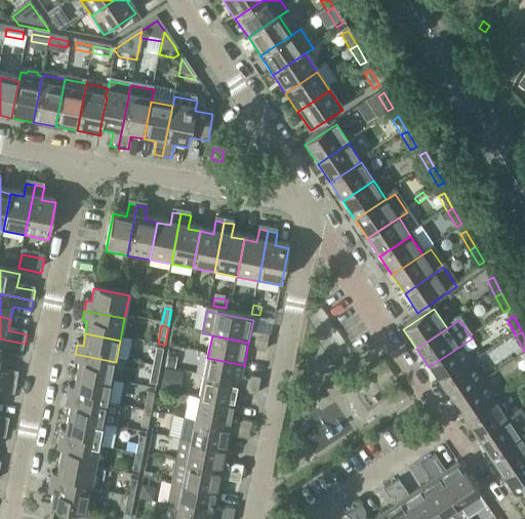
[(254,344),(268,346),(269,337),(260,336),(255,340),(254,344)]
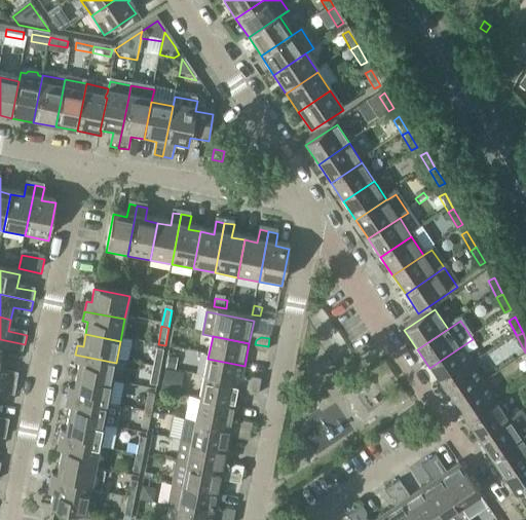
[(0,362),(2,363),(4,350),(23,355),(25,344),(0,339),(0,362)]
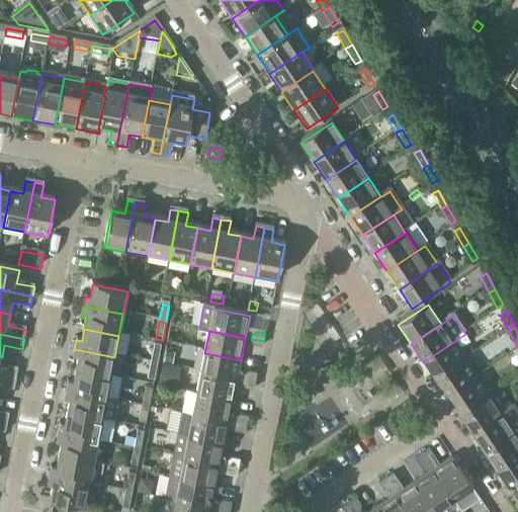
[(264,341),(251,339),(250,343),(254,349),(262,350),(264,341)]
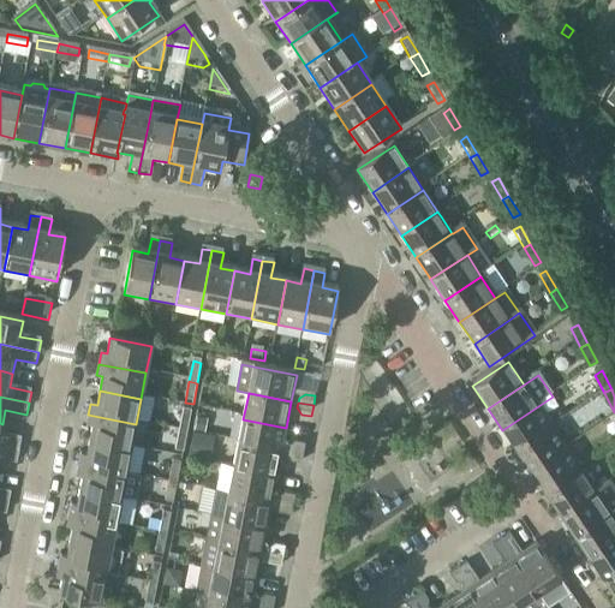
[(538,406),(502,430),(517,452),(553,428),(538,406)]
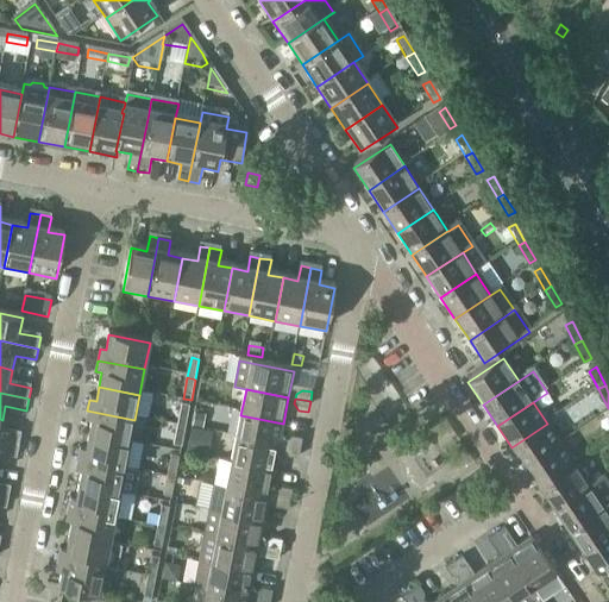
[(177,428),(186,430),(189,409),(181,408),(177,428)]
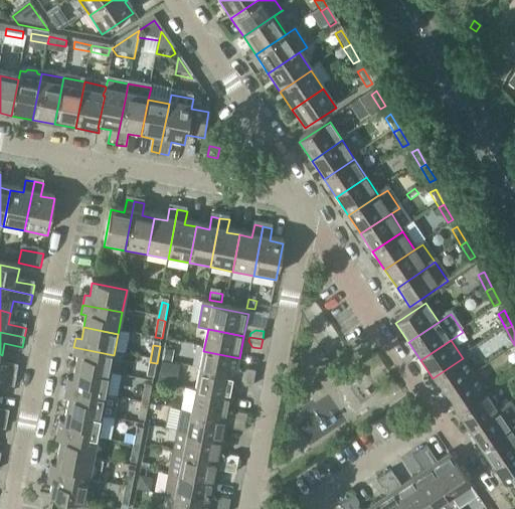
[(114,355),(73,347),(72,356),(77,357),(75,370),(110,376),(114,355)]
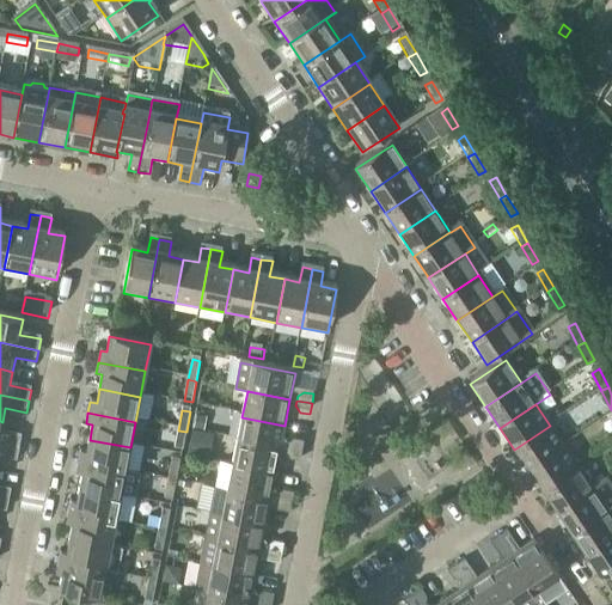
[(285,426),(242,417),(237,442),(280,450),(285,426)]
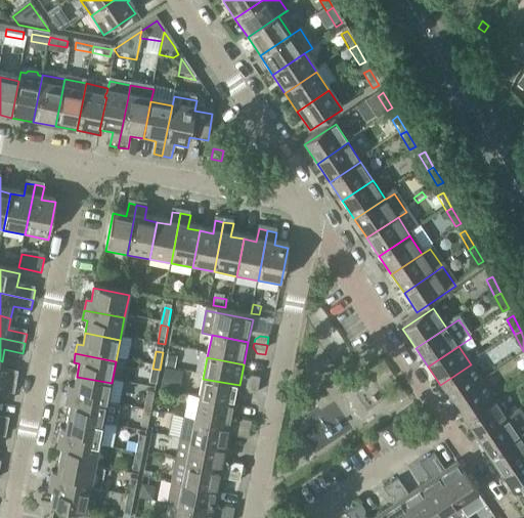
[(177,360),(168,358),(165,370),(175,372),(177,360)]
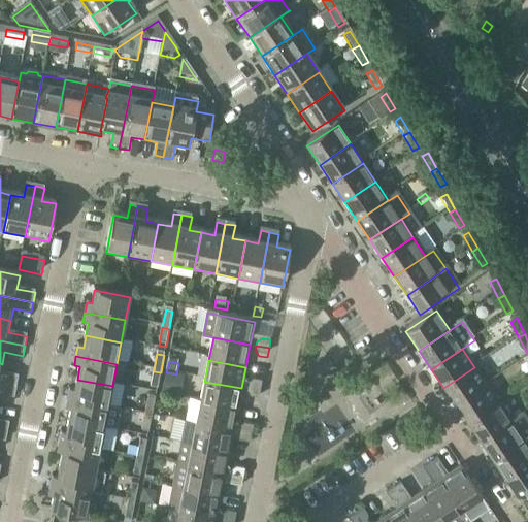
[(0,387),(15,390),(18,380),(0,376),(0,373),(2,364),(0,363),(0,387)]
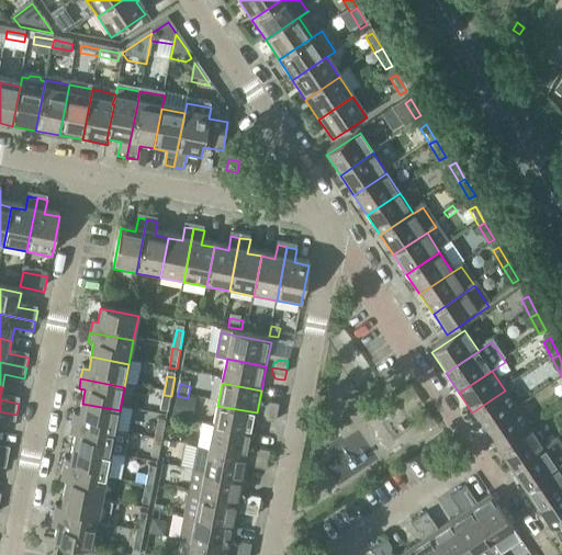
[(505,391),(472,412),(485,432),(518,410),(505,391)]
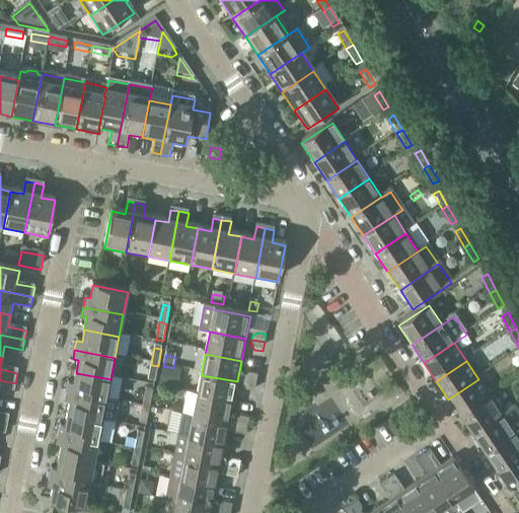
[(158,366),(151,365),(148,382),(154,383),(158,366)]
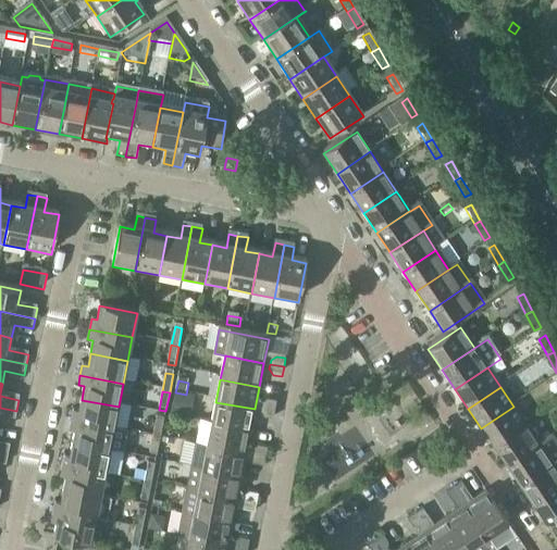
[(193,398),(175,394),(171,416),(188,420),(193,398)]
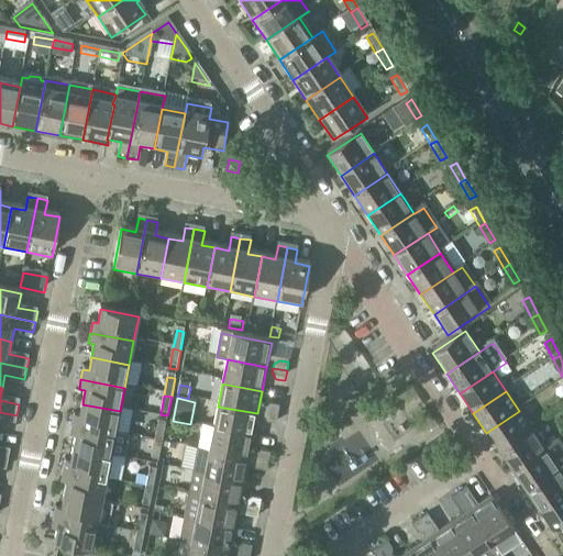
[(120,411),(83,404),(79,418),(74,417),(72,426),(114,435),(120,411)]
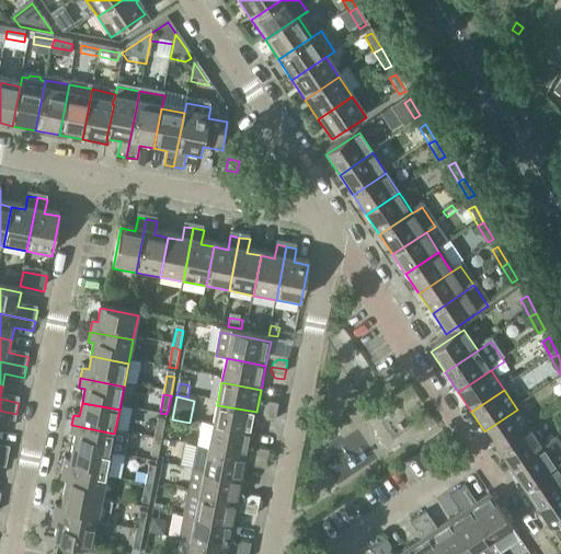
[(213,428),(252,436),(256,412),(217,405),(213,428)]
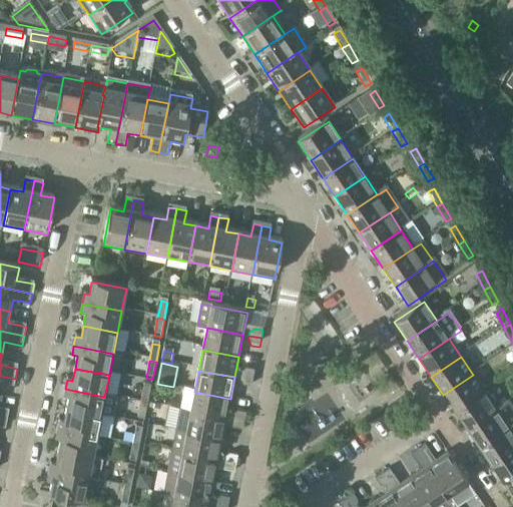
[(240,378),(252,381),(254,373),(246,371),(240,375),(240,378)]
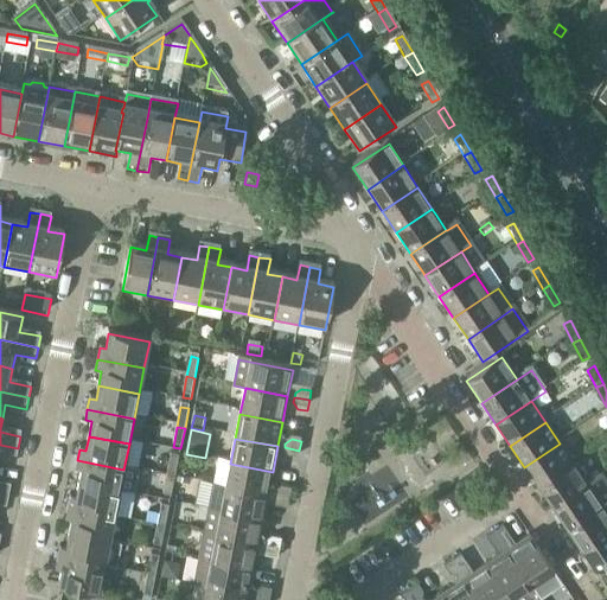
[(538,489),(575,465),(560,444),(524,467),(538,489)]
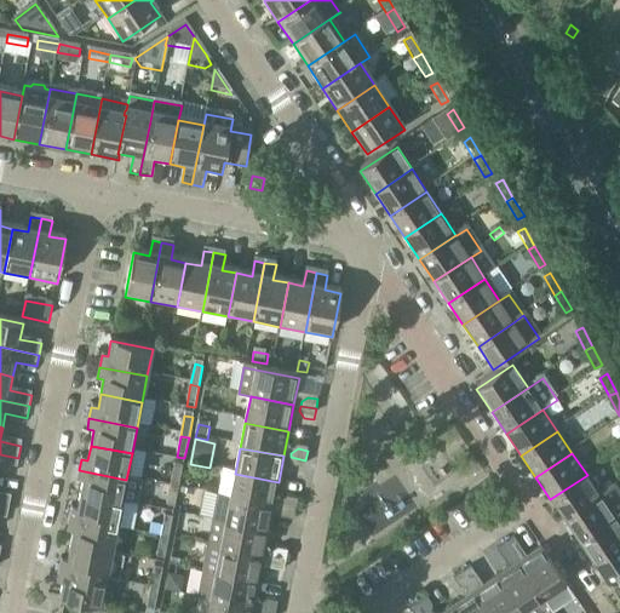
[(0,465),(17,469),(18,458),(0,454),(0,465)]
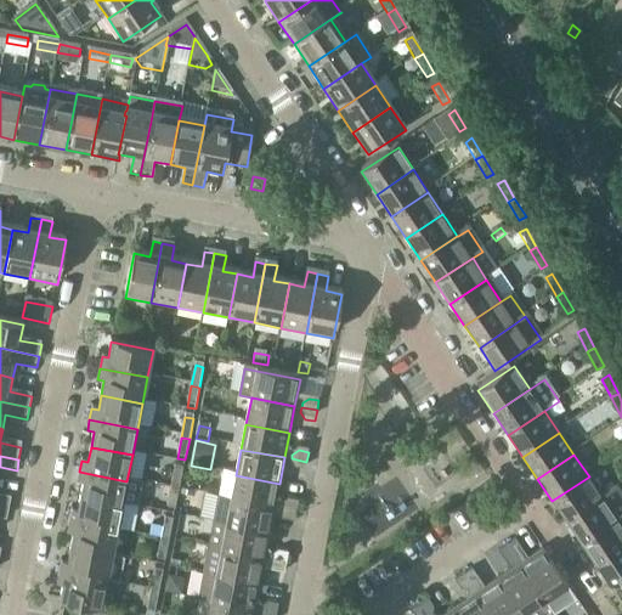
[(306,462),(292,458),(290,464),(294,470),(305,473),(306,462)]
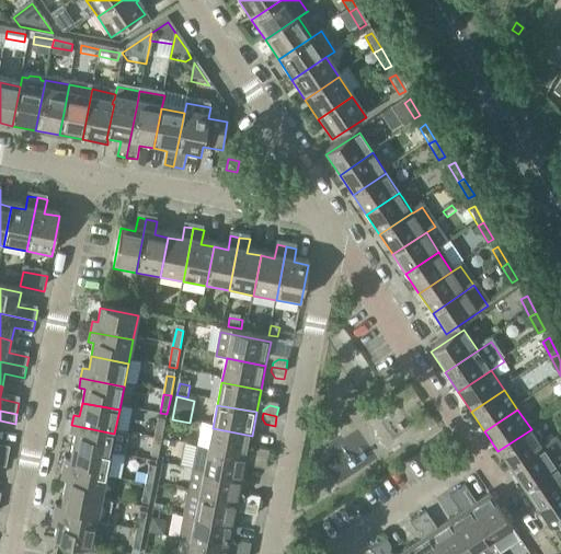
[(155,441),(161,442),(165,424),(158,422),(155,441)]
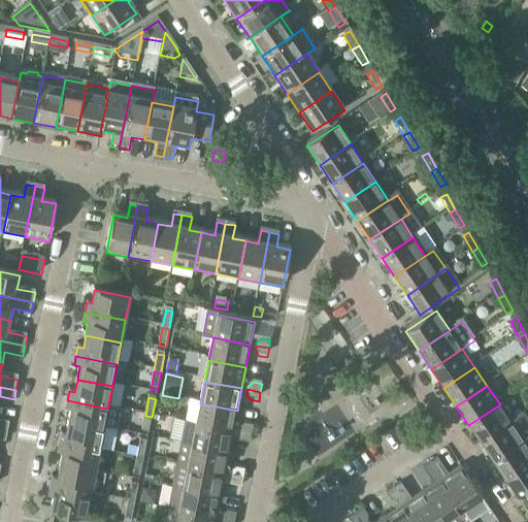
[(107,409),(67,400),(65,411),(70,412),(68,424),(103,430),(107,409)]
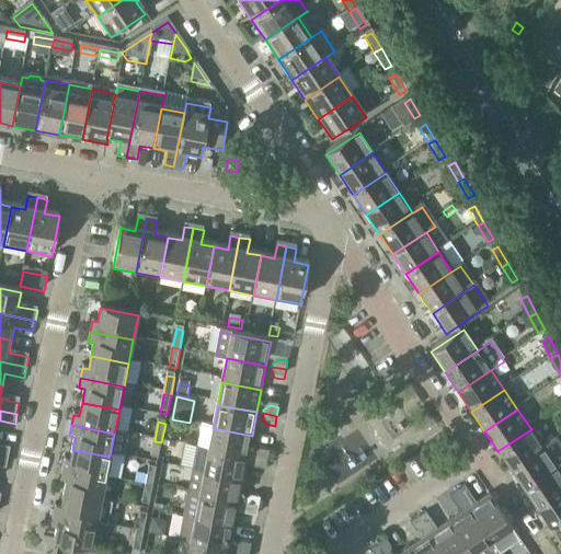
[(252,436),(213,428),(202,426),(197,449),(247,459),(252,436)]
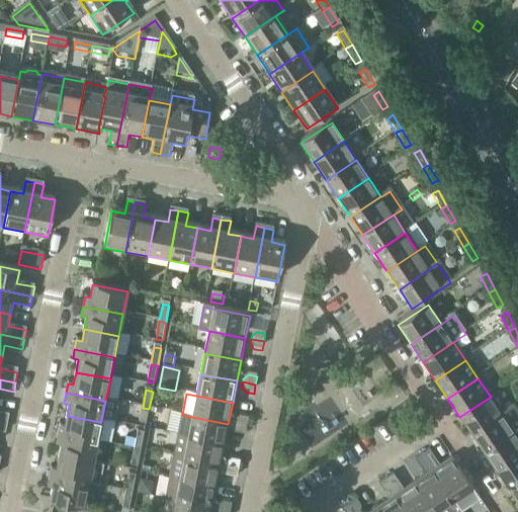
[(491,397),(459,417),(472,435),(502,415),(491,397)]
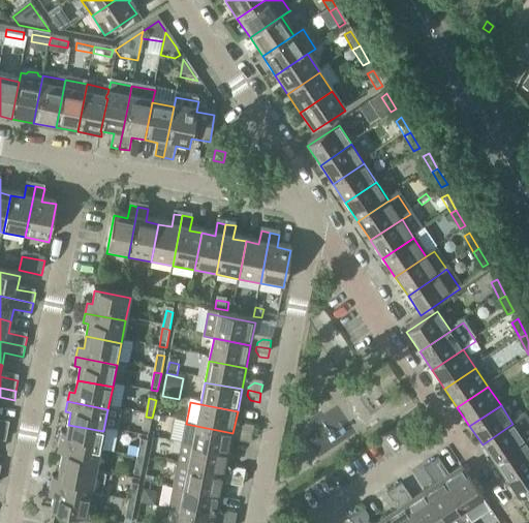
[(152,418),(146,417),(142,434),(149,435),(152,418)]
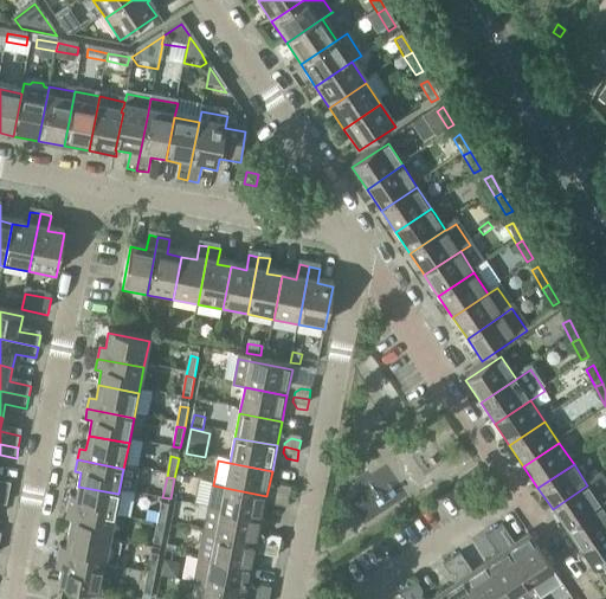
[(0,496),(8,498),(11,487),(0,484),(0,496)]
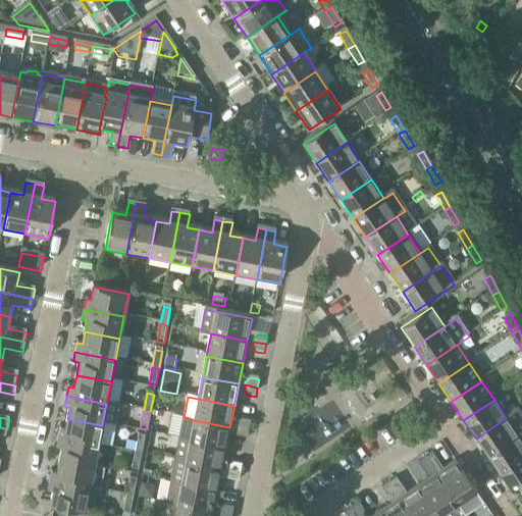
[(229,427),(184,418),(179,441),(225,450),(229,427)]
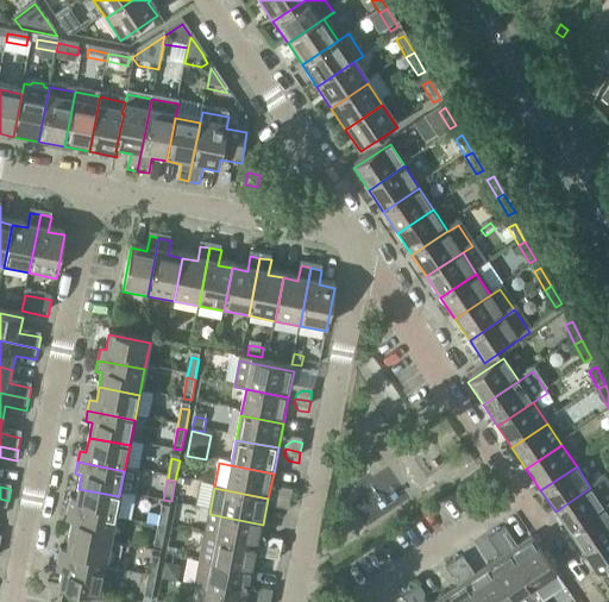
[(569,533),(604,509),(590,488),(556,512),(569,533)]
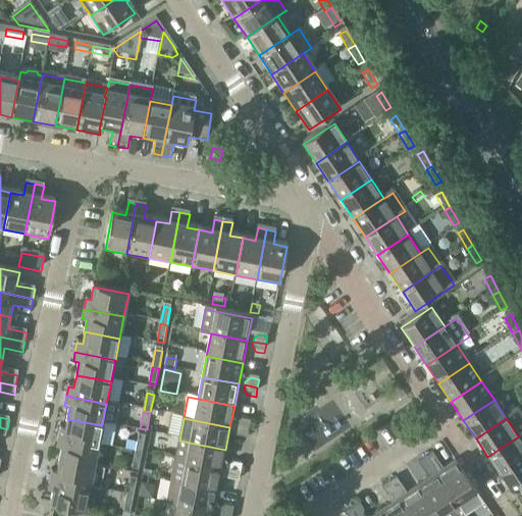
[(58,440),(98,447),(102,425),(67,419),(65,430),(60,429),(58,440)]
